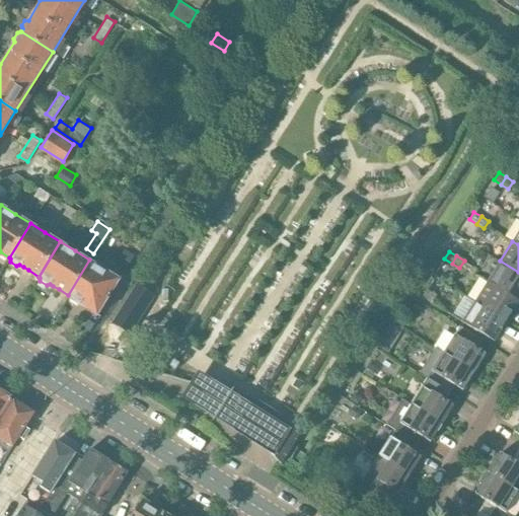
[(89,260),(68,295),(70,296),(70,299),(76,304),(80,302),(83,304),(88,307),(98,313),(120,279),(104,270),(89,260)]
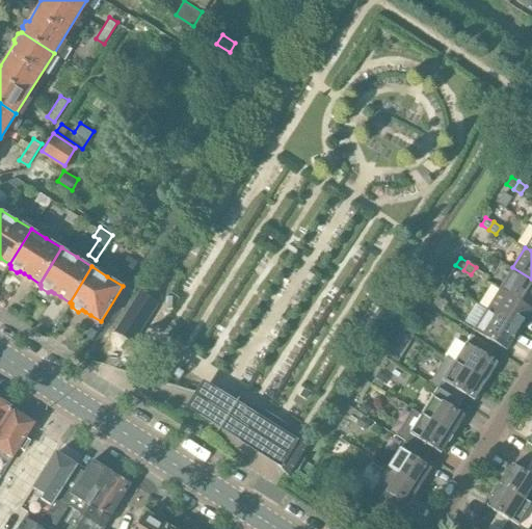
[(531,279),(512,267),(500,287),(531,307),(531,306),(531,279)]
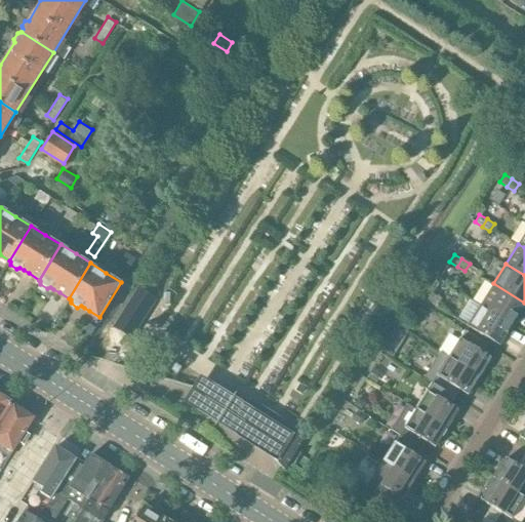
[(512,323),(524,303),(493,283),(481,304),(512,323)]
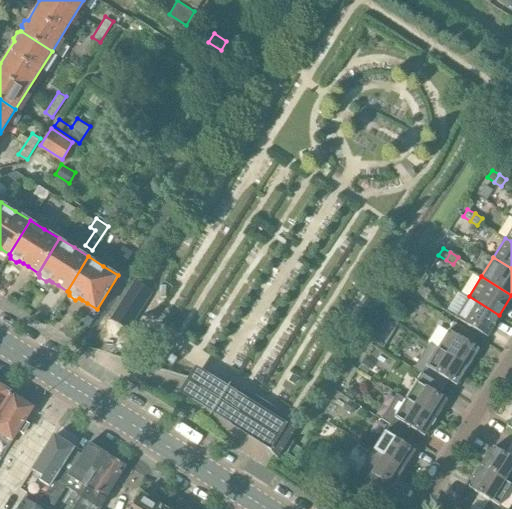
[(126,328),(140,307),(151,290),(135,280),(110,318),(126,328)]
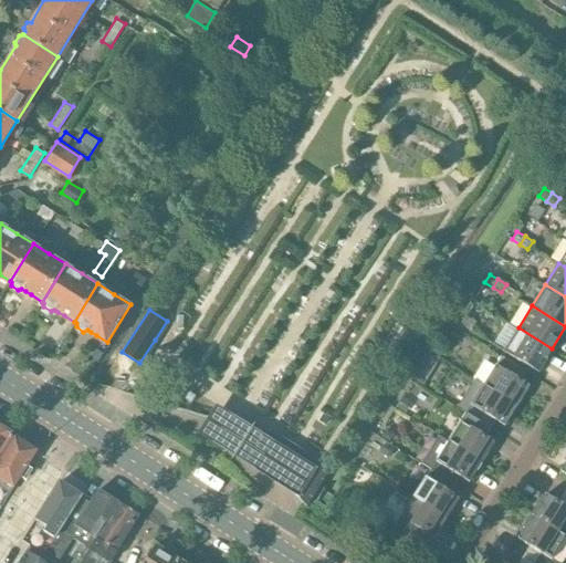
[(460,322),(469,327),(473,319),(465,313),(460,322)]
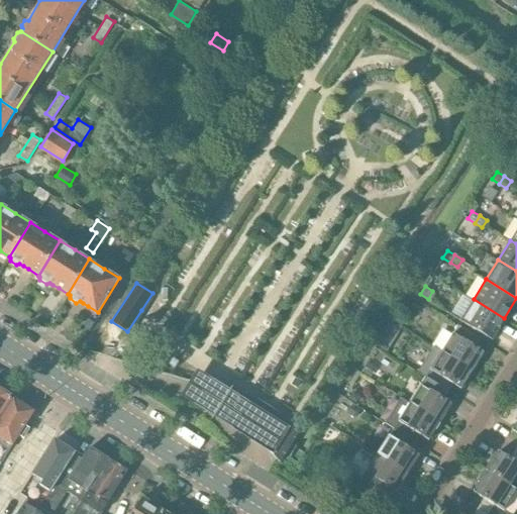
[(504,318),(474,299),(460,319),(492,338),(504,318)]
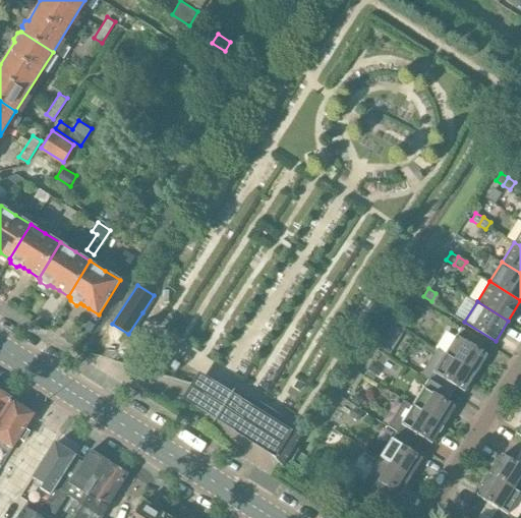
[(445,352),(476,371),(487,353),(479,348),(484,340),(462,326),(445,352)]
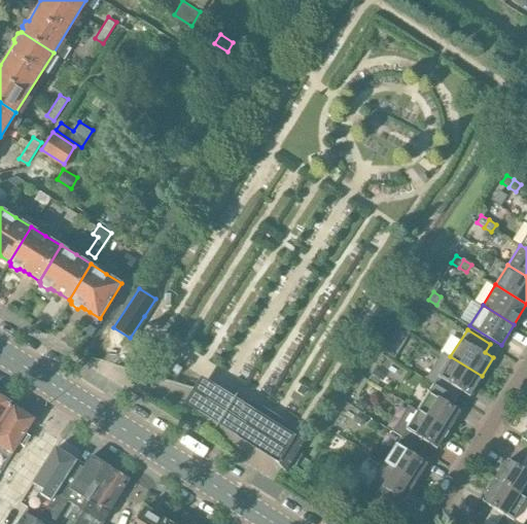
[(426,378),(433,383),(456,397),(461,389),(469,395),(482,376),(450,356),(443,352),(426,378)]
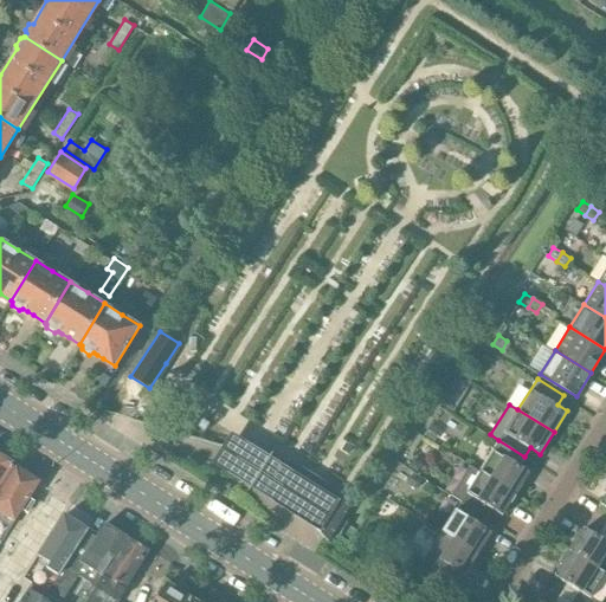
[(498,440),(479,470),(516,492),(529,471),(520,465),(524,457),(498,440)]
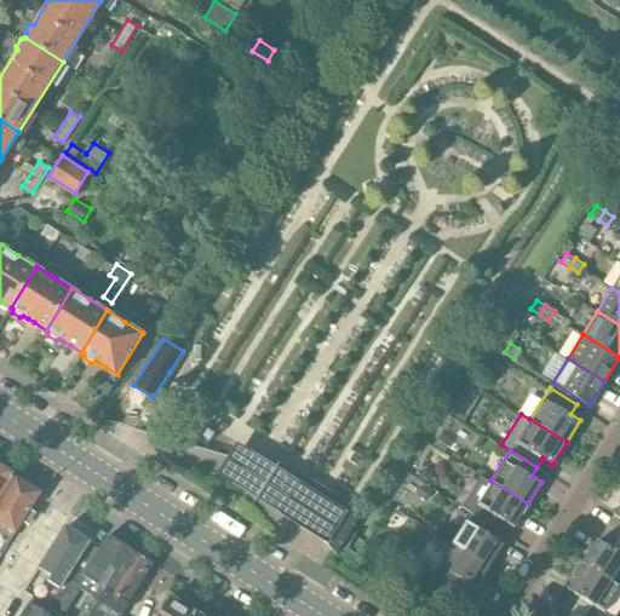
[(336,552),(339,546),(359,516),(349,510),(350,507),(343,500),(336,494),(328,488),(321,483),(313,478),(304,473),(296,470),(286,467),(285,470),(269,460),(268,461),(283,471),(275,483),(263,470),(262,470),(336,552)]
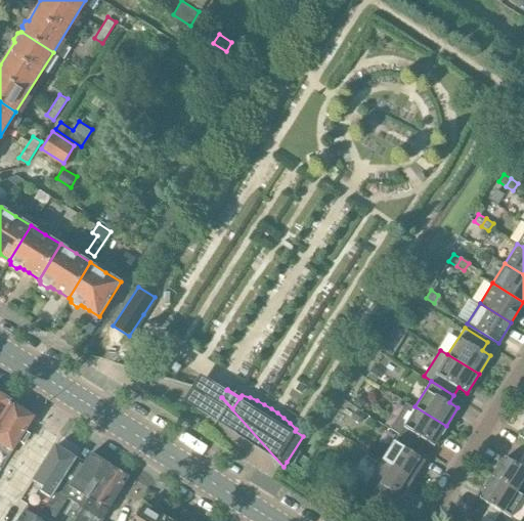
[(0,420),(12,401),(0,393),(0,420)]
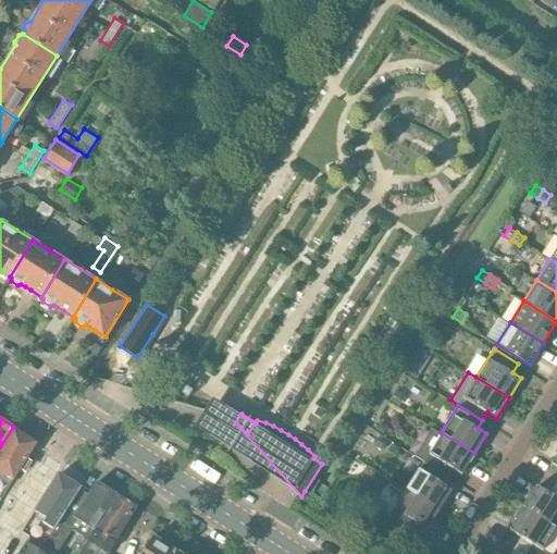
[(0,477),(10,483),(27,456),(36,441),(13,427),(0,446),(0,477)]
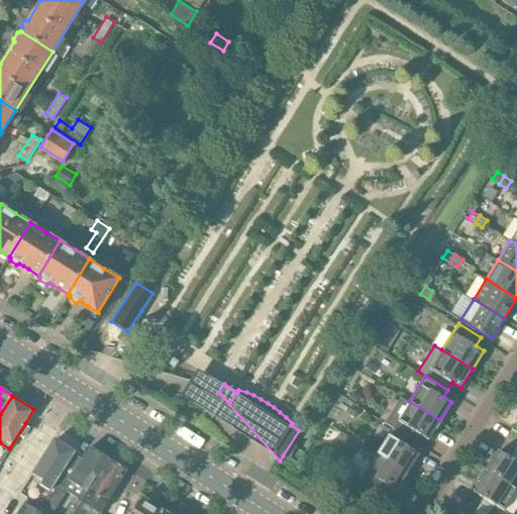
[(409,401),(393,427),(415,440),(420,433),(429,438),(440,420),(409,401)]
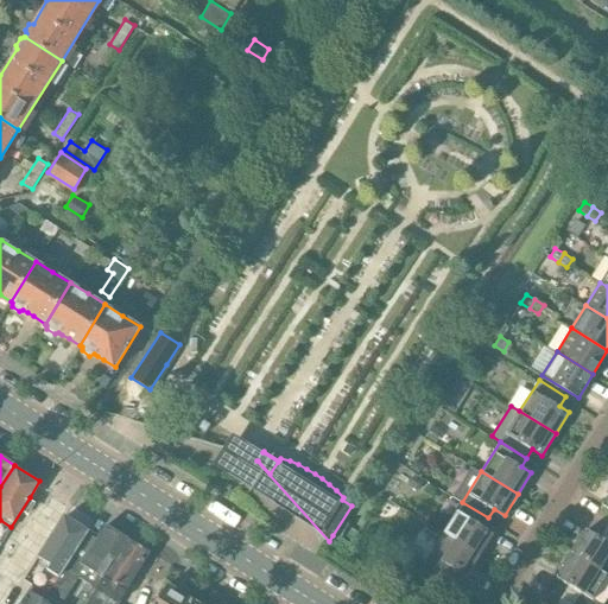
[(462,502),(443,532),(480,554),(493,533),(483,527),(488,517),(462,502)]
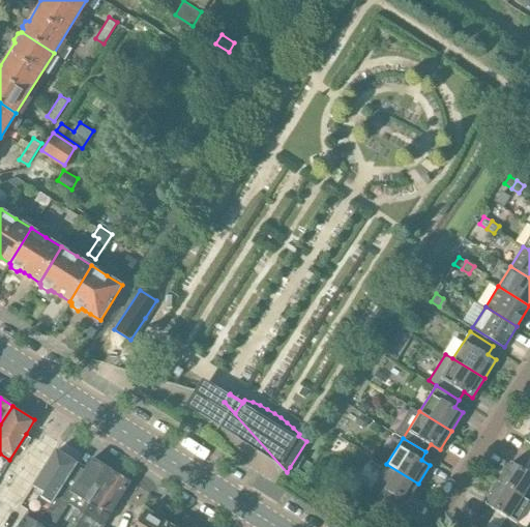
[(77,463),(55,449),(33,484),(42,490),(40,494),(53,501),(57,494),(77,463)]
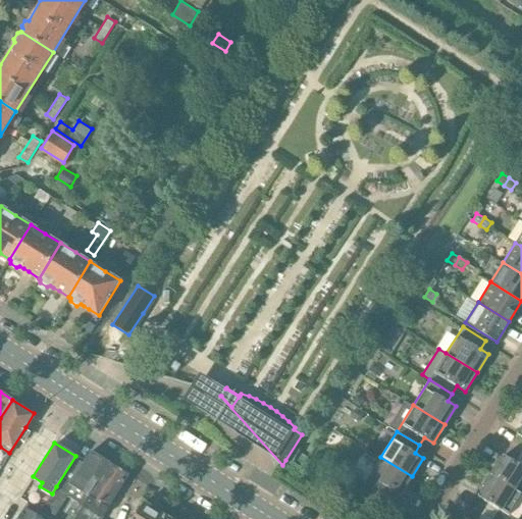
[(110,461),(91,450),(64,491),(56,486),(52,494),(41,511),(53,518),(66,496),(77,504),(74,509),(77,511),(79,512),(110,461)]
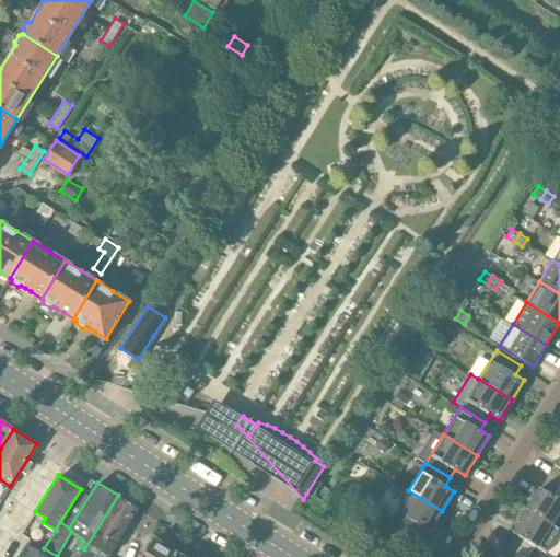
[(559,499),(540,487),(534,497),(532,496),(524,508),(559,530),(559,529),(559,499)]
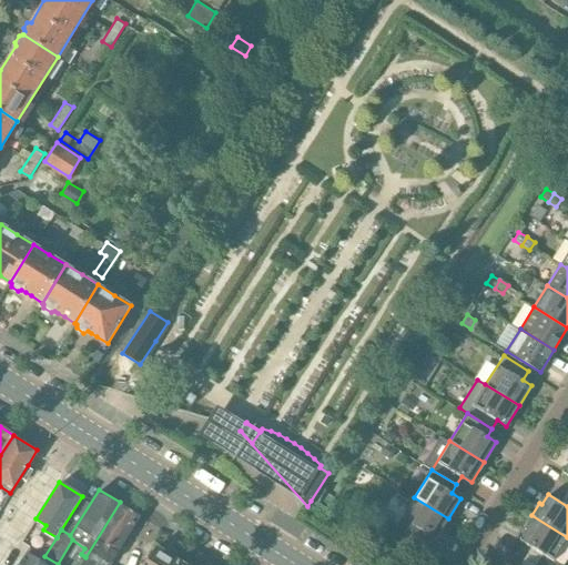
[(448,518),(414,497),(396,526),(395,531),(394,534),(395,537),(396,542),(397,544),(401,546),(404,547),(408,548),(412,548),(415,547),(418,545),(421,542),(426,533),(436,538),(448,518)]
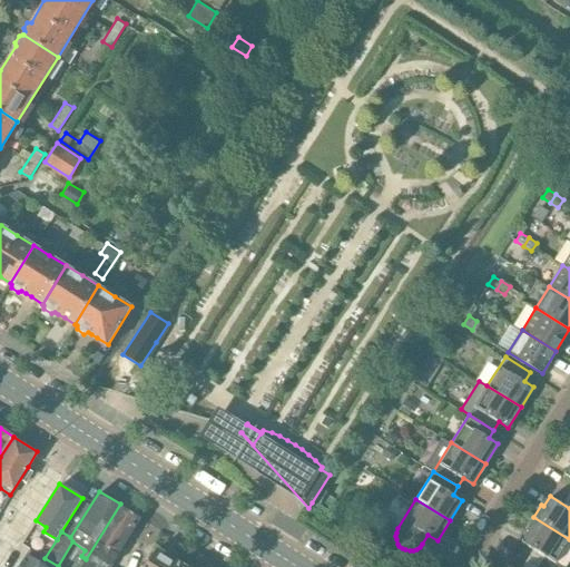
[(141,517),(120,504),(86,559),(85,558),(79,566),(109,566),(112,563),(141,517)]
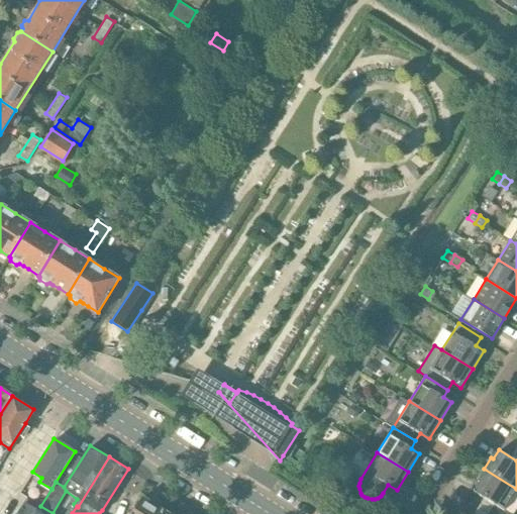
[(516,489),(484,469),(477,479),(479,481),(473,490),(494,503),(487,513),(488,513),(512,513),(504,509),(516,489)]
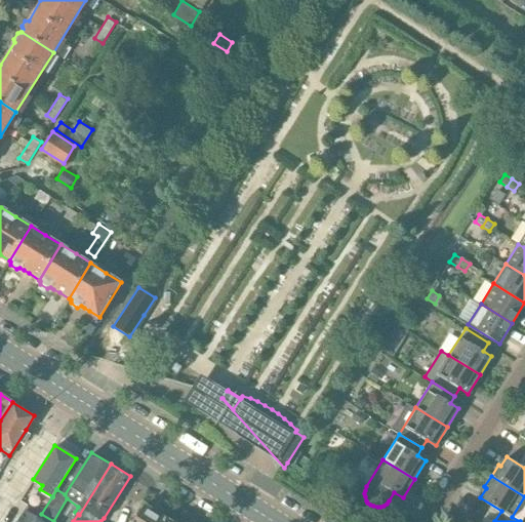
[(144,505),(132,521),(163,521),(166,518),(144,505)]
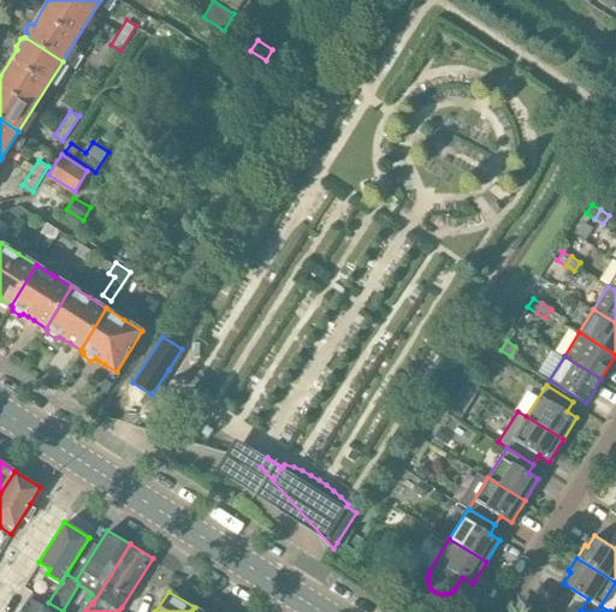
[(49,611),(27,598),(17,611),(49,611)]
